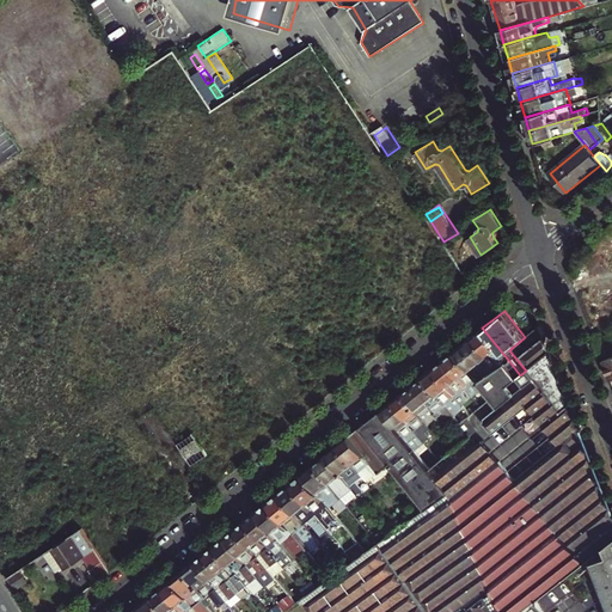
[(531,367),(551,350),(542,324),(525,337),(532,347),(521,355),(531,367)]
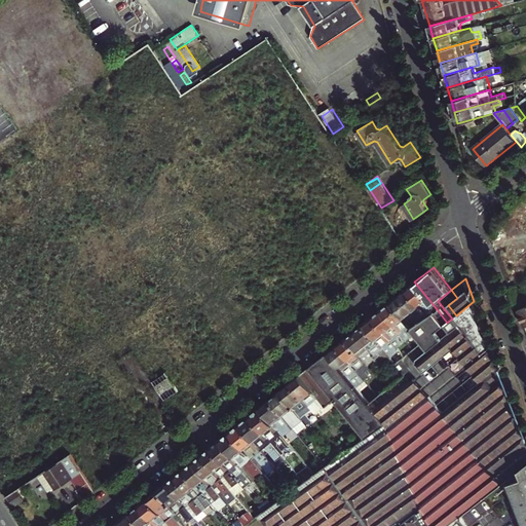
[(428,315),(437,309),(414,282),(406,289),(420,305),(421,304),(427,311),(425,312),(426,313),(428,315)]
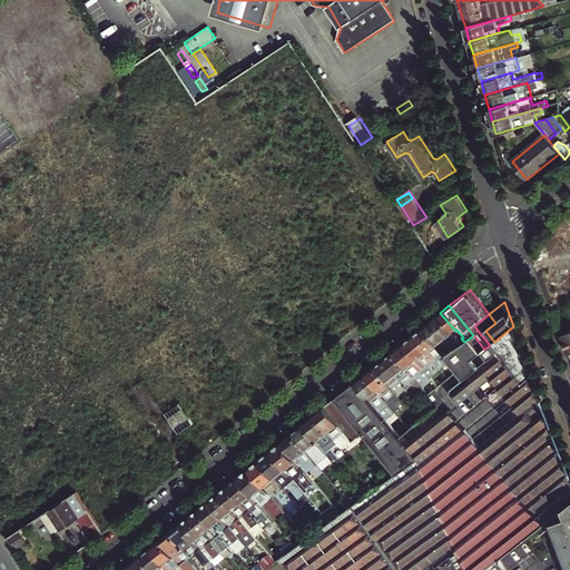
[(459,335),(455,331),(440,313),(431,320),(449,342),(450,342),(459,335)]
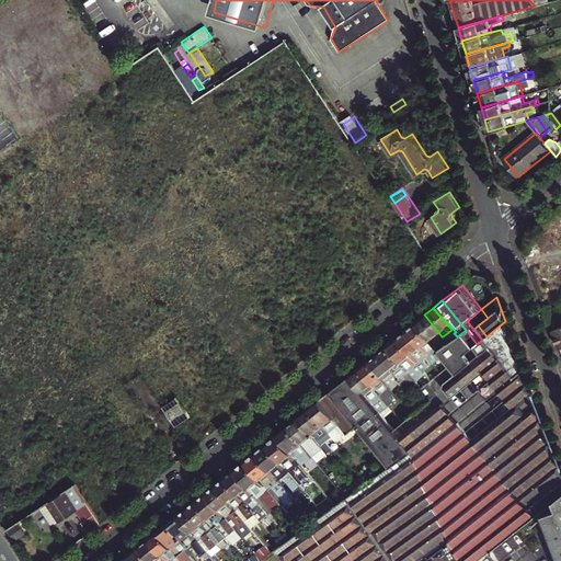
[(433,343),(442,336),(424,315),(416,322),(433,343)]
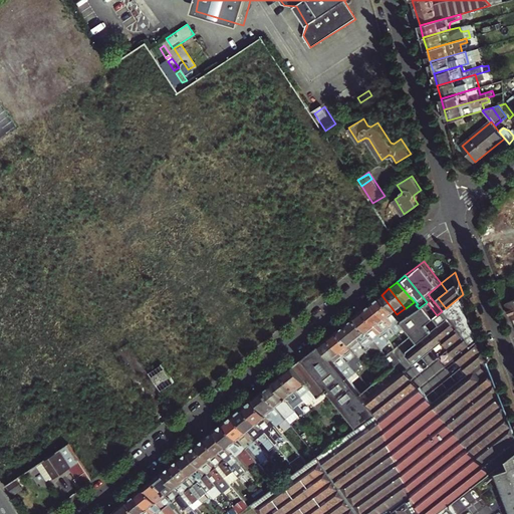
[(456,513),(450,504),(513,455),(513,427),(463,294),(446,308),(442,311),(437,315),(427,302),(419,308),(411,315),(403,321),(406,325),(419,341),(408,350),(408,355),(414,363),(402,373),(396,366),(369,387),(360,394),(356,390),(344,374),(340,368),(320,344),(303,358),(328,390),(358,427),(287,478),(276,486),(267,493),(253,503),(260,513),(456,513)]
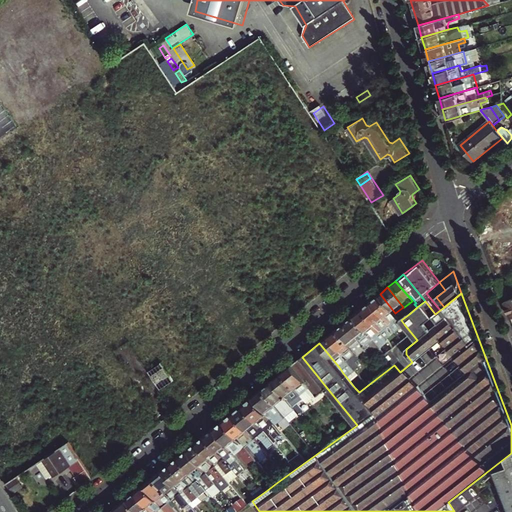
[(395,313),(380,294),(371,301),(390,324),(396,331),(400,327),(394,320),(398,317),(395,313)]
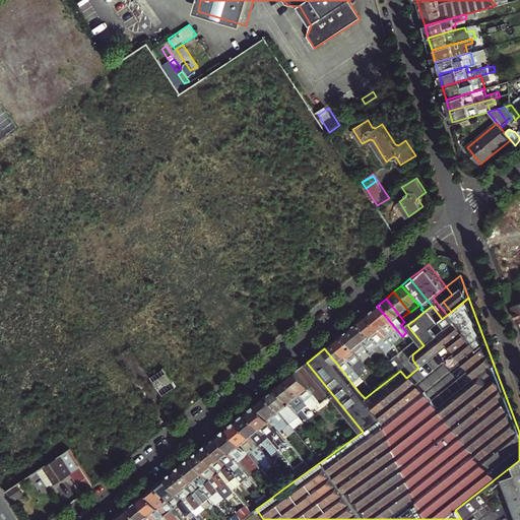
[(368,313),(393,343),(397,339),(392,332),(396,329),(377,306),(368,313)]
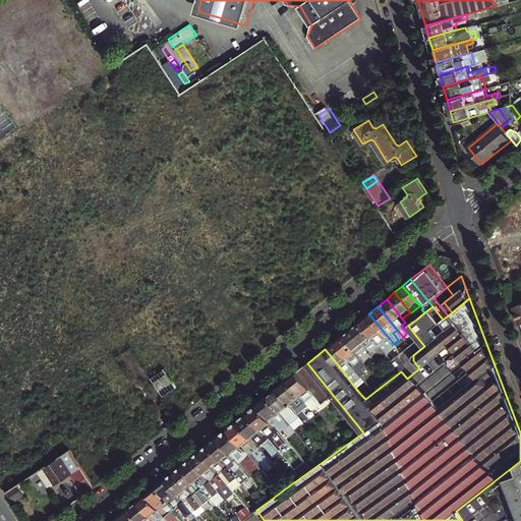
[(416,320),(424,312),(422,310),(414,316),(416,320)]
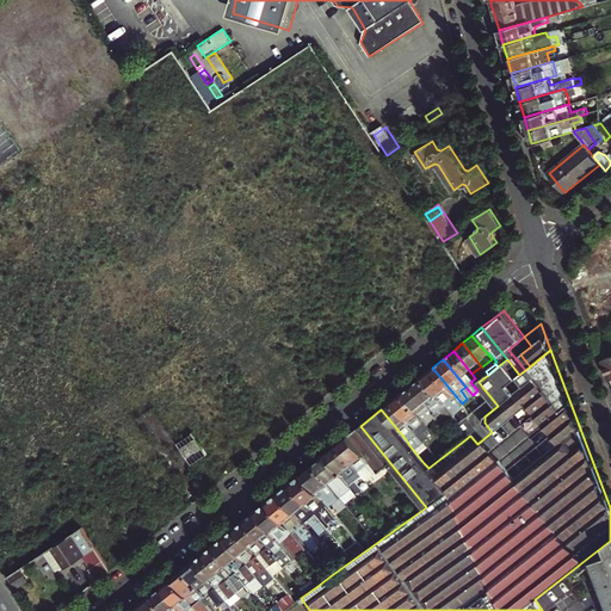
[(470,414),(462,403),(432,368),(421,376),(444,403),(450,400),(456,408),(458,406),(462,411),(467,418),(468,418),(470,414)]
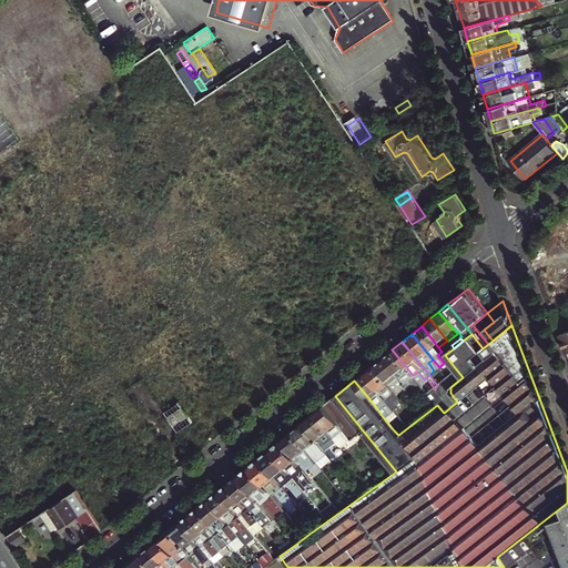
[(450,345),(442,352),(445,355),(454,348),(452,345),(450,345)]
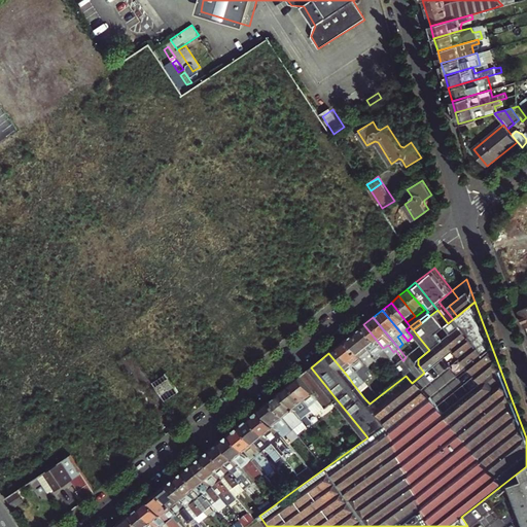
[(383,348),(363,324),(355,331),(377,357),(379,359),(383,364),(385,362),(383,360),(389,355),(383,348)]
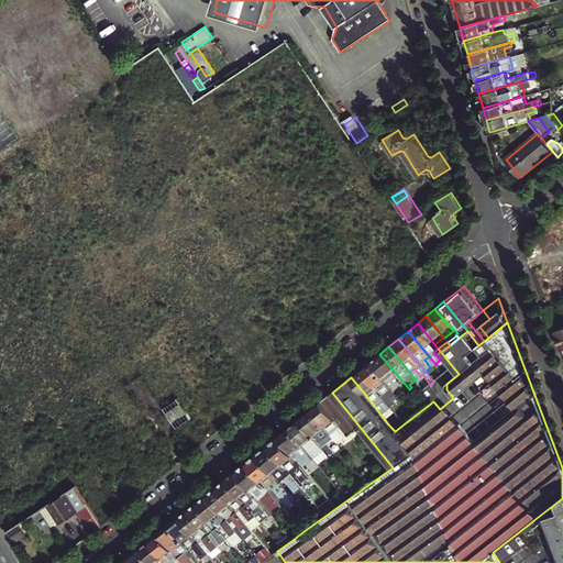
[(444,356),(441,352),(438,349),(433,352),(440,360),(444,356)]
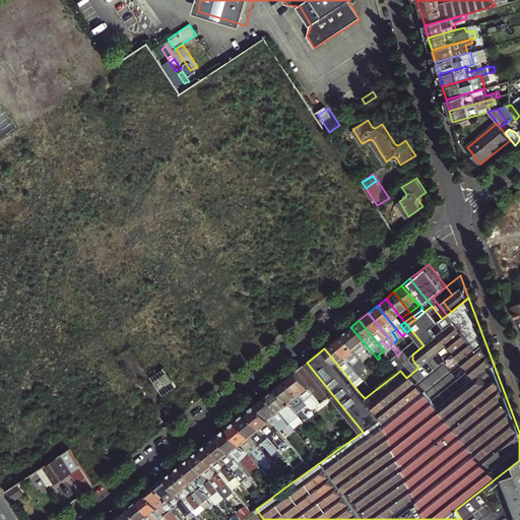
[(350,327),(341,334),(362,359),(367,354),(369,355),(372,352),(350,327)]
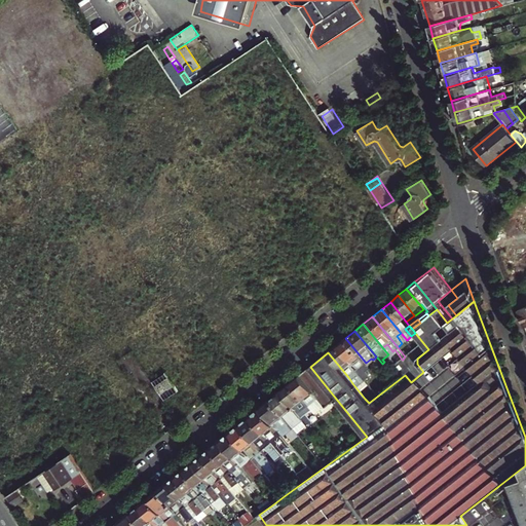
[(407,340),(401,333),(397,336),(402,343),(407,340)]
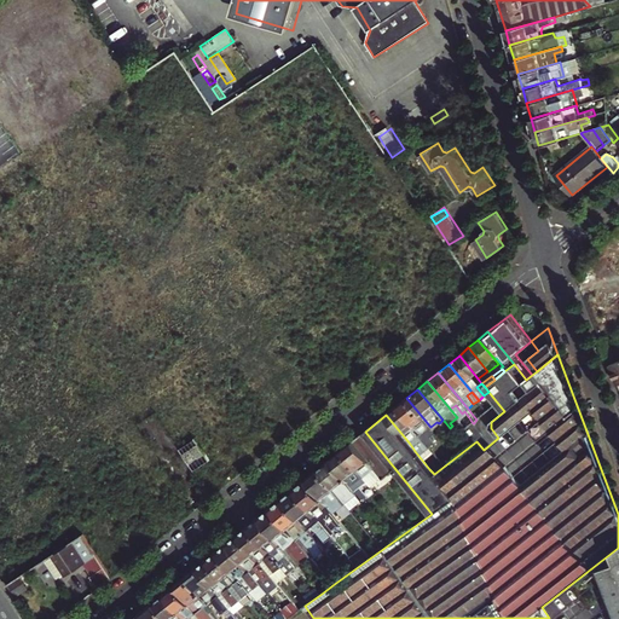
[(397,406),(428,446),(429,446),(434,443),(428,435),(426,434),(423,432),(431,427),(406,398),(397,406)]
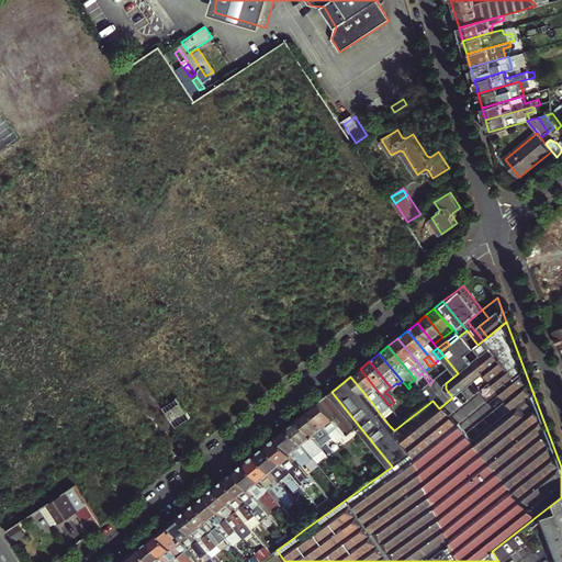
[(414,368),(408,371),(415,379),(418,383),(425,378),(422,373),(419,375),(414,368)]
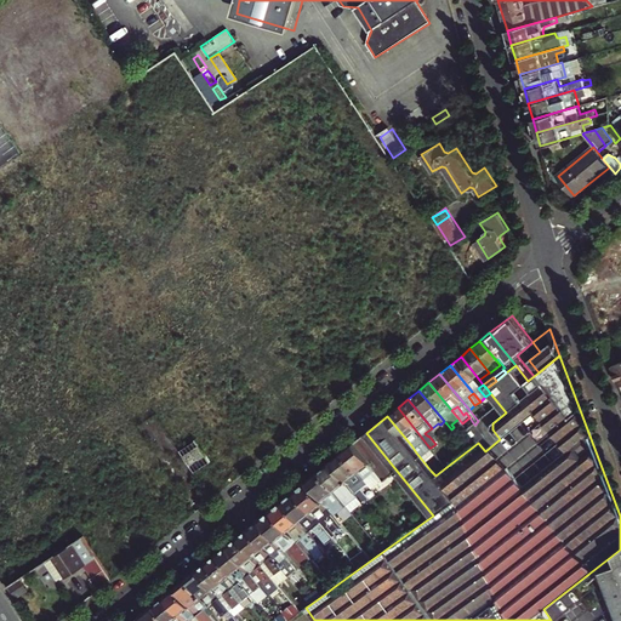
[(426,450),(429,448),(398,408),(387,416),(411,445),(419,439),(423,446),(426,450)]
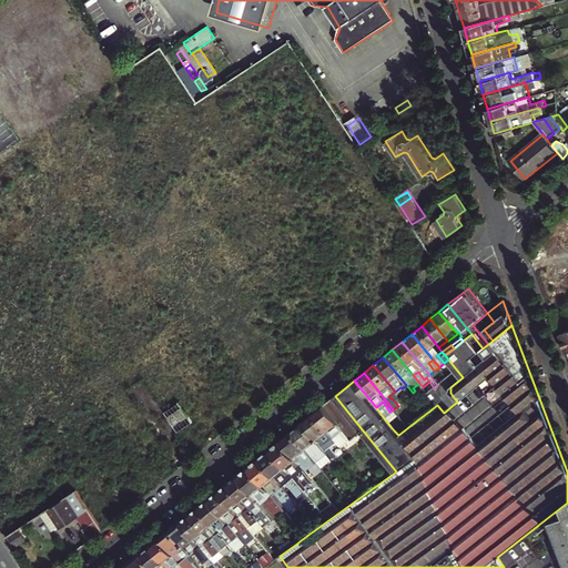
[(395,392),(398,395),(408,387),(406,385),(403,388),(401,387),(395,392)]
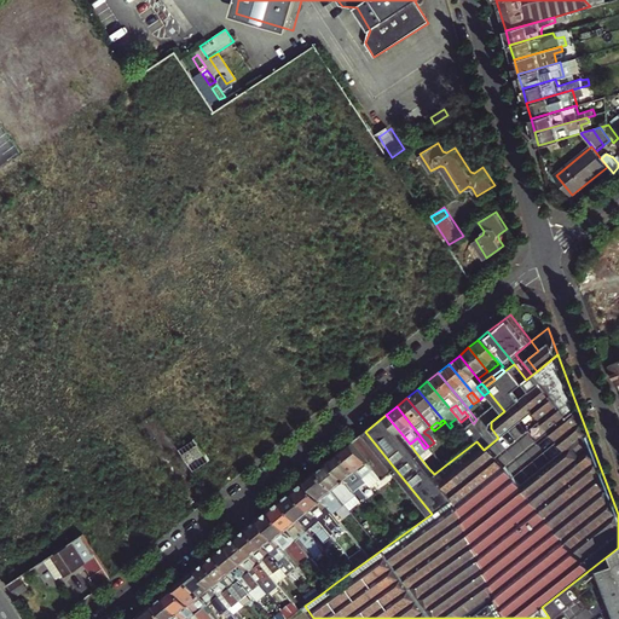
[(473,423),(466,429),(476,441),(484,435),(474,423),(473,423)]
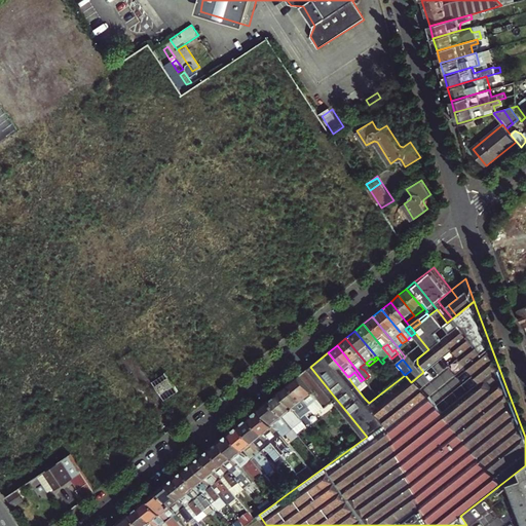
[(300,375),(322,401),(326,406),(336,399),(310,367),(300,375)]
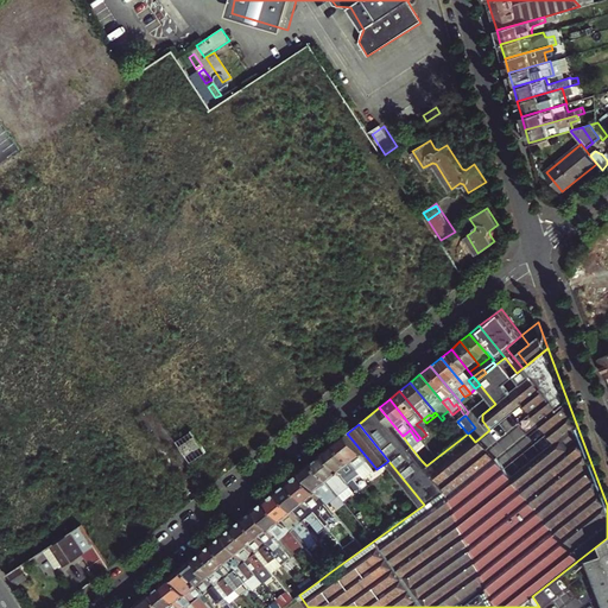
[(407,443),(415,437),(410,430),(403,436),(407,443)]
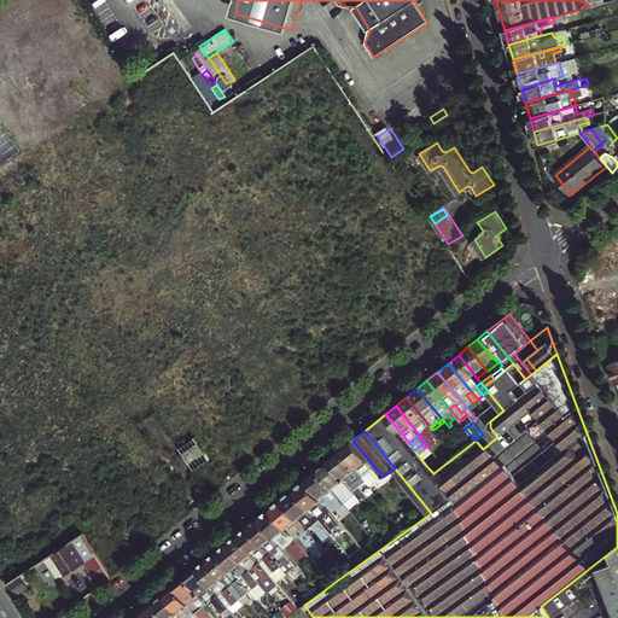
[(179,449),(184,456),(200,444),(196,438),(179,449)]
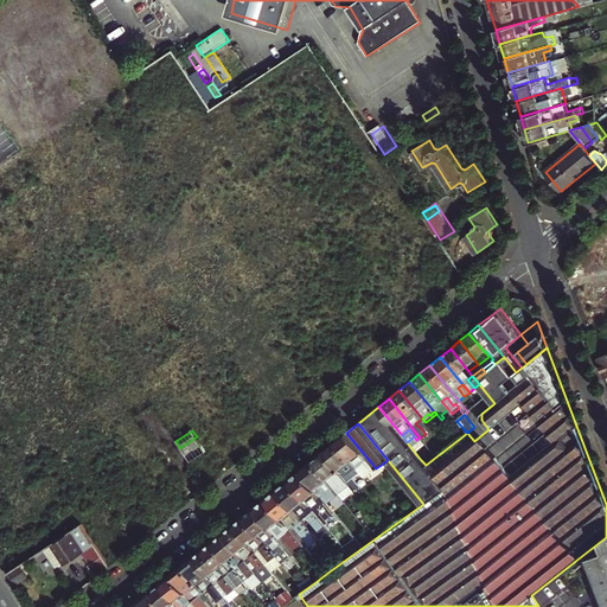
[(359,472),(371,462),(346,433),(334,441),(359,472)]
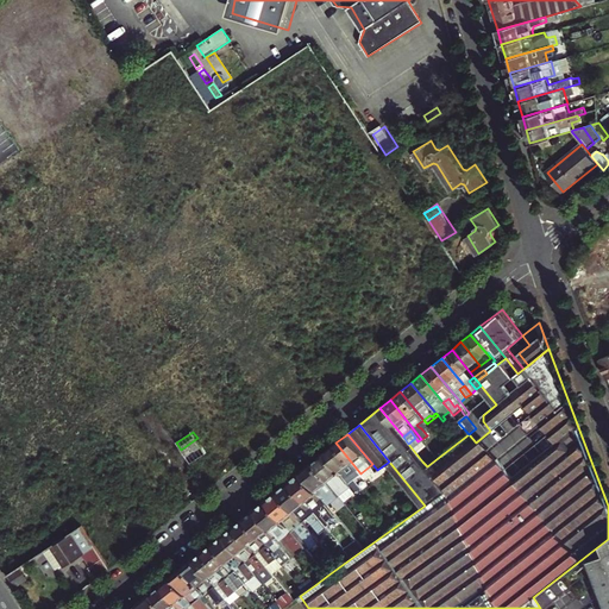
[(202,445),(198,438),(181,450),(186,456),(202,445)]
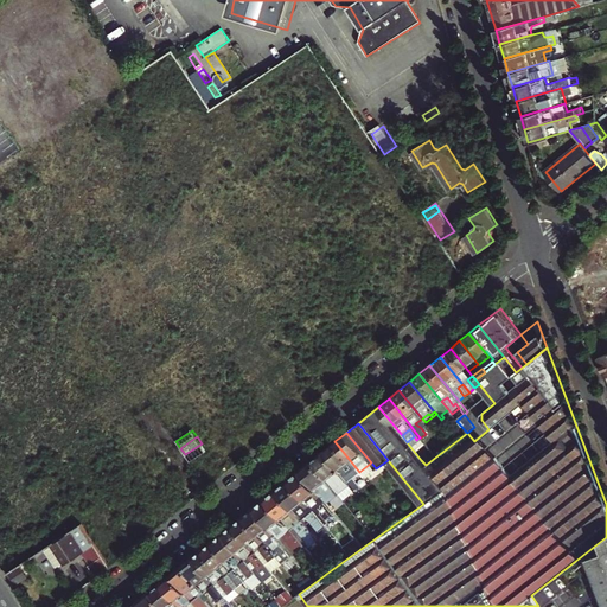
[(356,491),(368,481),(359,472),(334,441),(324,451),(356,491)]
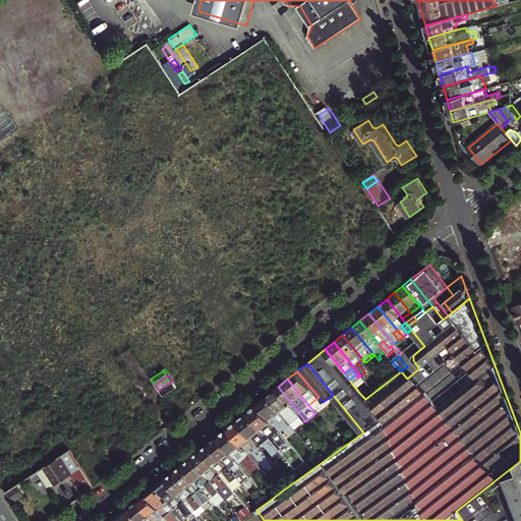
[(159,390),(162,396),(177,387),(173,381),(159,390)]
